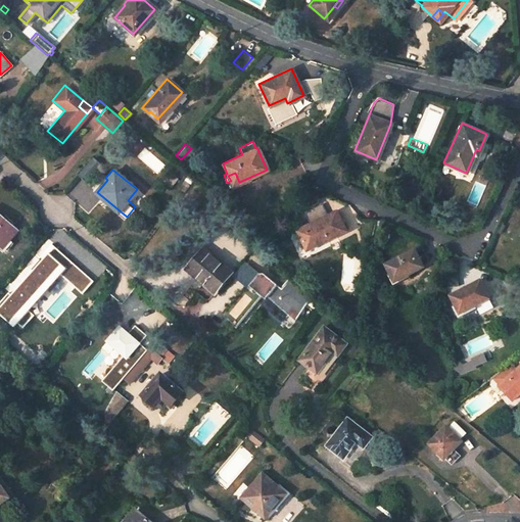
[(230,181),(232,185),(239,182),(235,173),(228,176),(231,181),(230,181)]
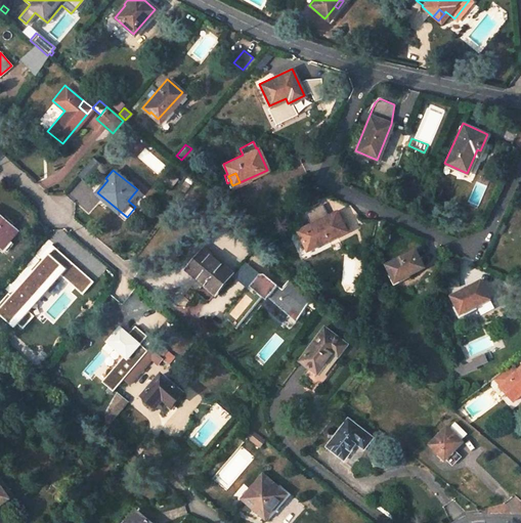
[(219,178),(224,189),(229,186),(227,183),(224,175),(219,178)]
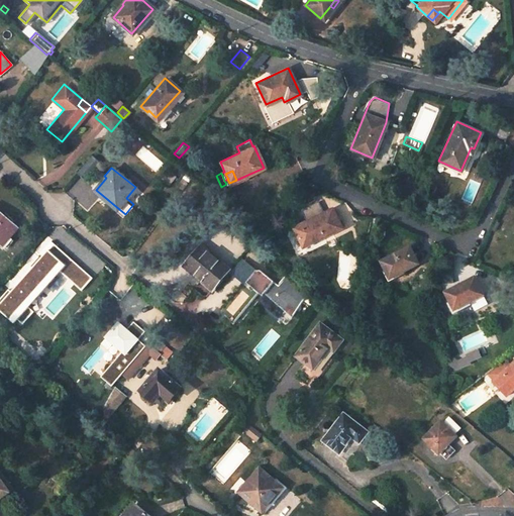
[(340,227),(331,208),(292,227),(301,245),(340,227)]
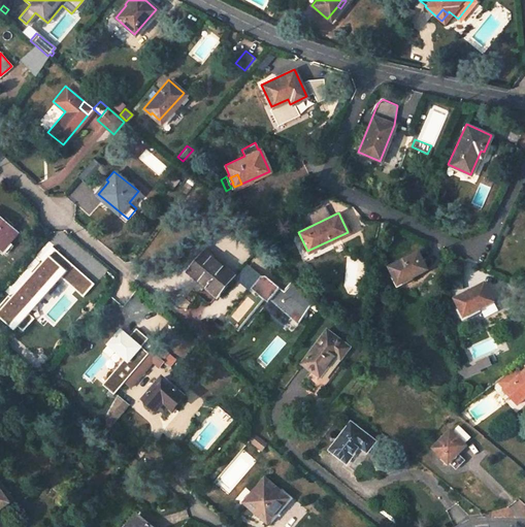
[(15,232),(0,219),(0,244),(4,239),(7,241),(15,232)]
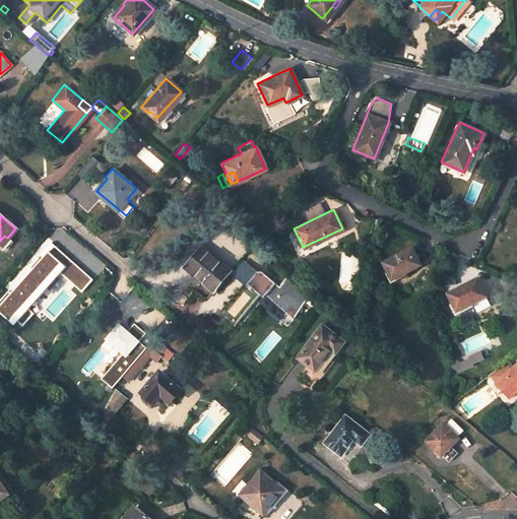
[(183,267),(200,281),(203,278),(214,286),(229,269),(201,246),(183,267)]
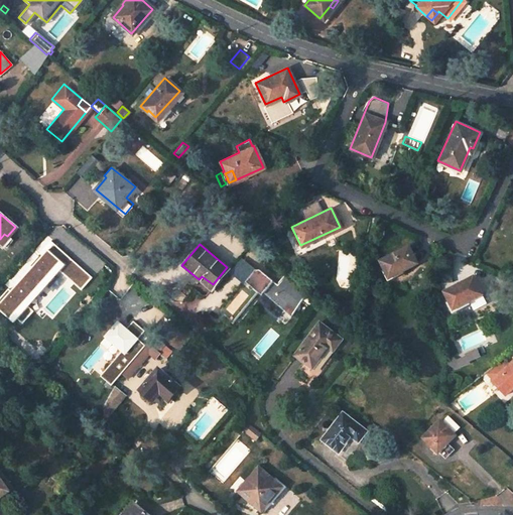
[(416,262),(408,245),(378,260),(387,277),(416,262)]
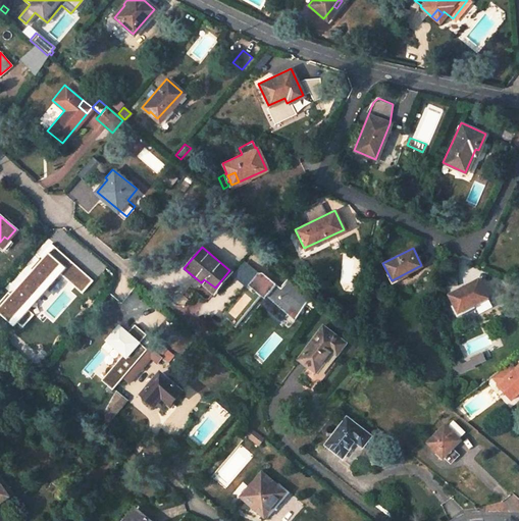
[(81,282),(56,259),(40,276),(62,297),(69,289),(72,292),(81,282)]
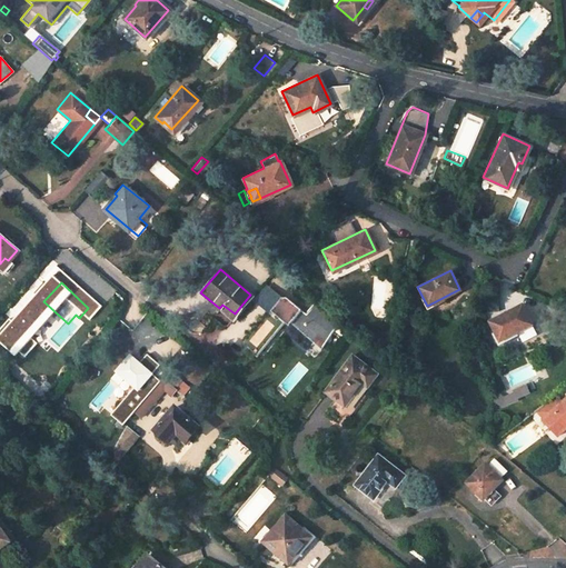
[(320,349),(338,322),(314,302),(305,314),(285,297),(280,297),(240,345),(255,357),(284,322),(287,326),(289,322),(320,349)]
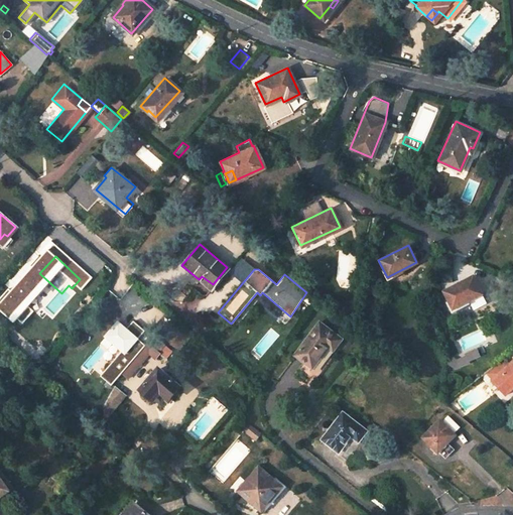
[(213,284),(202,276),(199,279),(210,288),(213,284)]
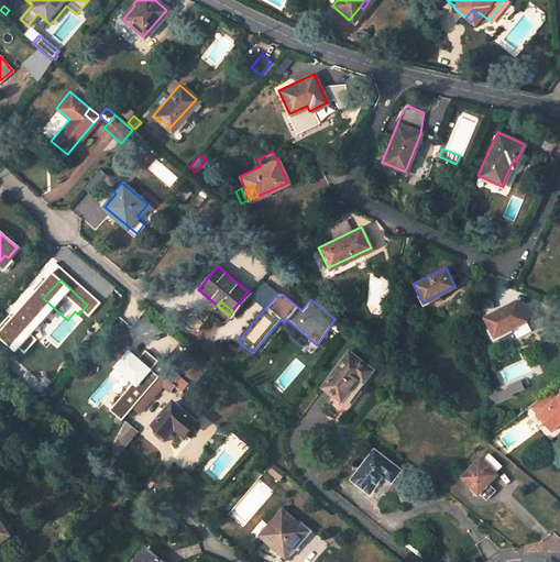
[(525,320),(515,301),(483,317),(493,335),(525,320)]
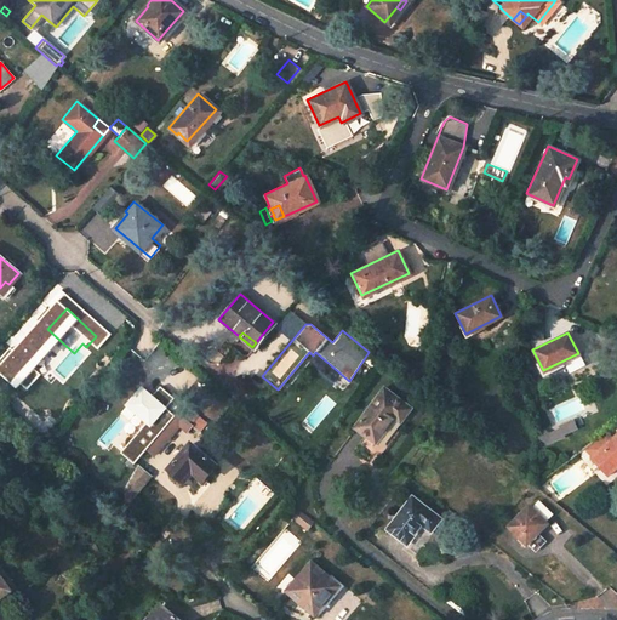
[(409,408),(382,386),(352,426),(373,443),(393,417),(398,421),(409,408)]
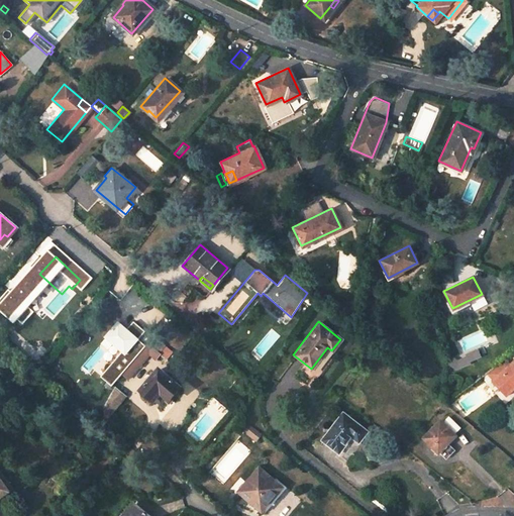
[(124,378),(146,353),(153,357),(157,353),(162,357),(159,360),(161,363),(165,358),(145,342),(119,374),(124,378)]
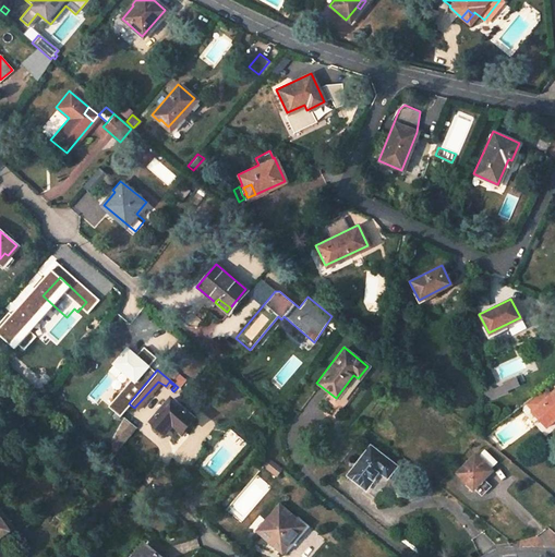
[(497,386),(501,391),(517,383),(514,376),(497,386)]
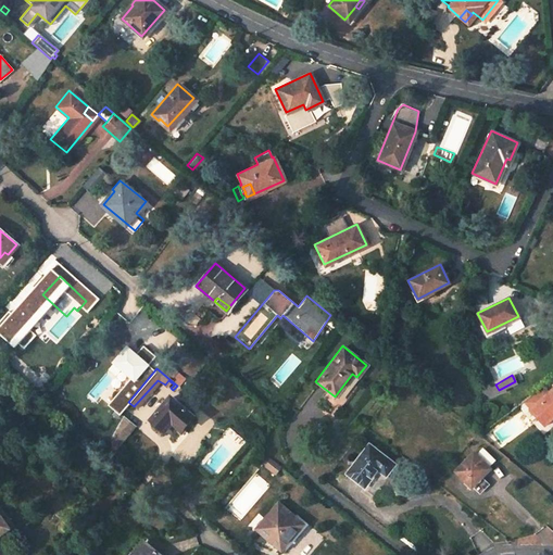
[(528,408),(543,425),(552,415),(552,411),(552,410),(552,386),(541,396),(536,391),(523,401),(529,407),(528,408)]
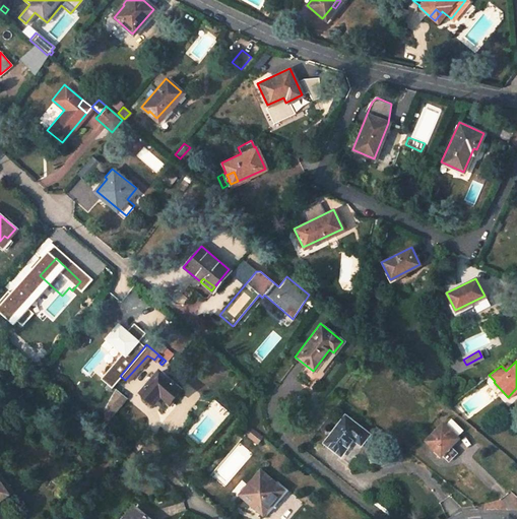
[(179,389),(157,370),(150,378),(147,376),(144,381),(146,383),(139,392),(151,402),(153,400),(159,394),(165,398),(168,401),(179,389)]
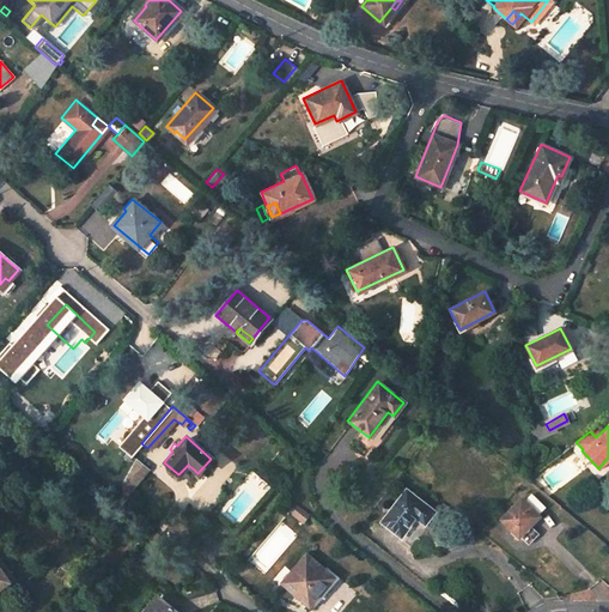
[(145,470),(132,458),(120,482),(121,492),(125,495),(145,470)]
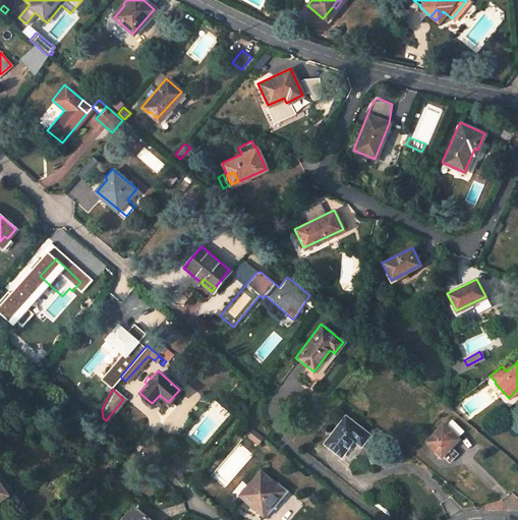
[(159,406),(165,399),(160,395),(154,401),(159,406)]
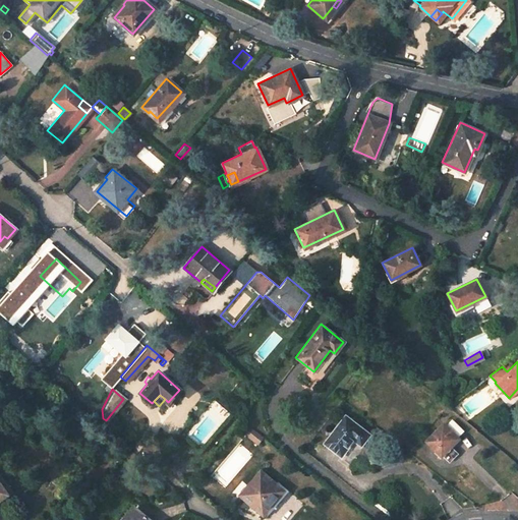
[(368,435),(344,416),(324,443),(340,456),(352,440),(360,445),(368,435)]
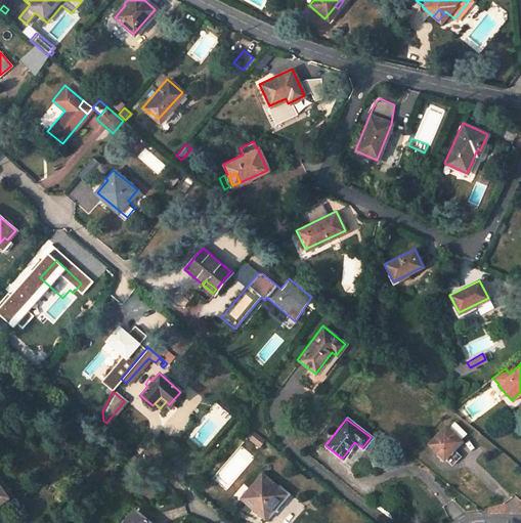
[(460,440),(444,425),(427,443),(442,458),(460,440)]
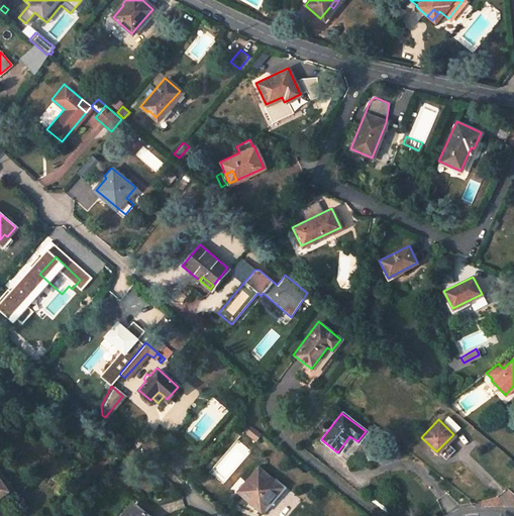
[(280,487),(257,468),(249,477),(251,479),(246,485),(244,484),(237,492),(259,510),(280,487)]
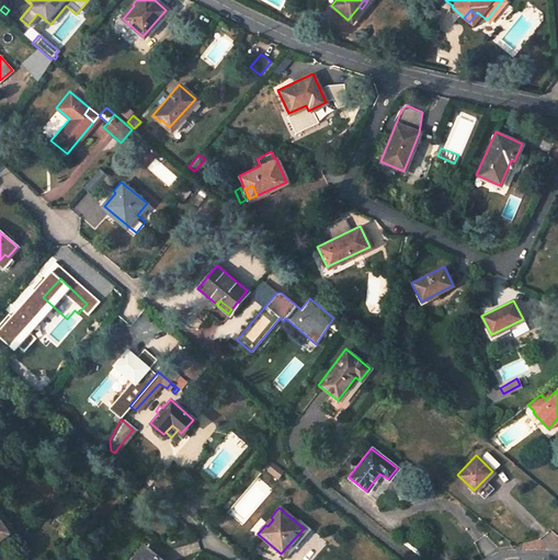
[(0,537),(11,530),(0,513),(0,537)]
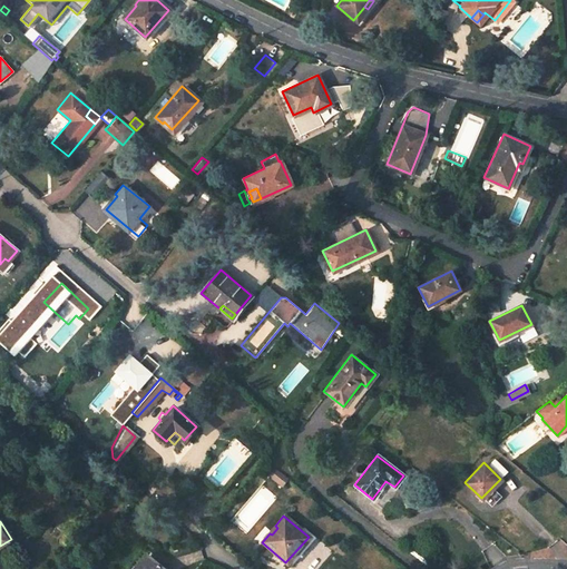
[(164,568),(147,555),(142,561),(139,558),(133,567),(130,568),(164,568)]
